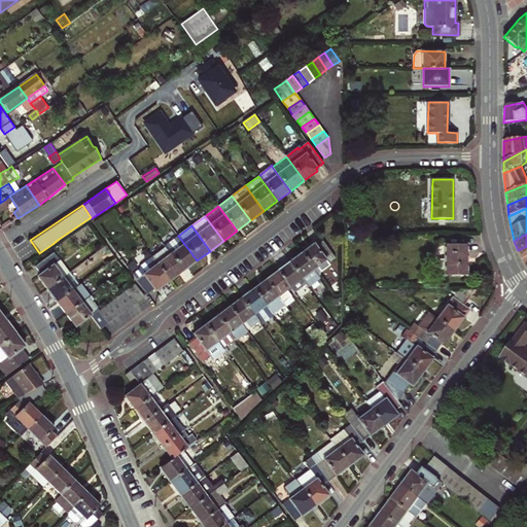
[(197,260),(178,236),(165,246),(166,247),(183,271),(197,260)]
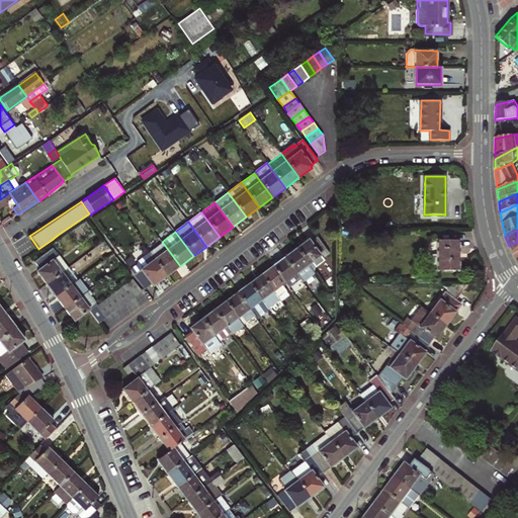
[(309,240),(296,249),(308,265),(312,262),(316,267),(325,261),(323,258),(329,254),(317,237),(310,241),(309,240)]
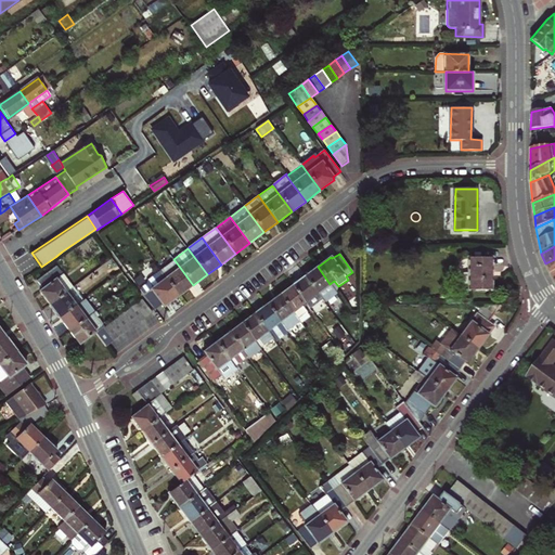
[(490,258),(470,257),(469,289),(490,289),(490,258)]
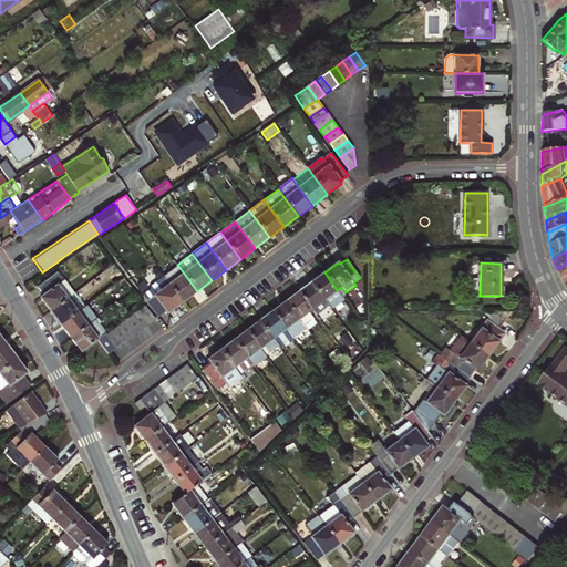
[(566,265),(557,269),(563,280),(566,278),(566,265)]
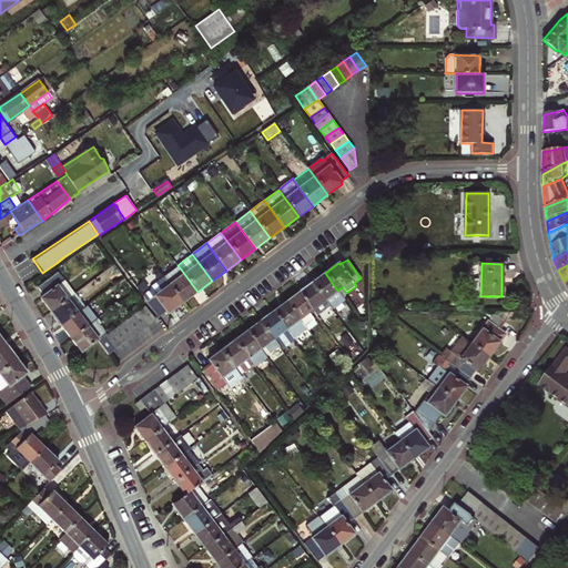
[(183,303),(198,292),(179,266),(164,277),(170,285),(183,303)]
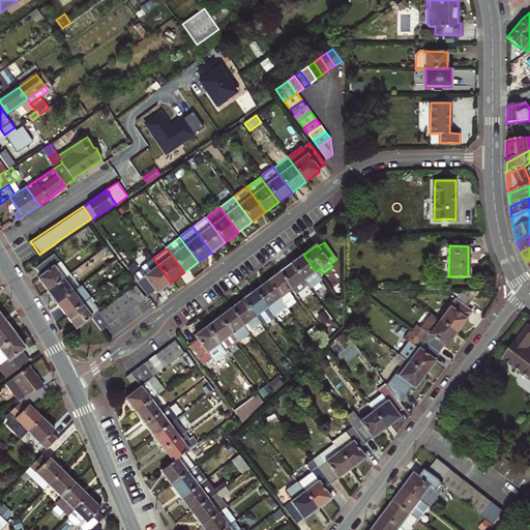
[(37,278),(47,290),(69,273),(55,254),(35,268),(40,275),(37,278)]
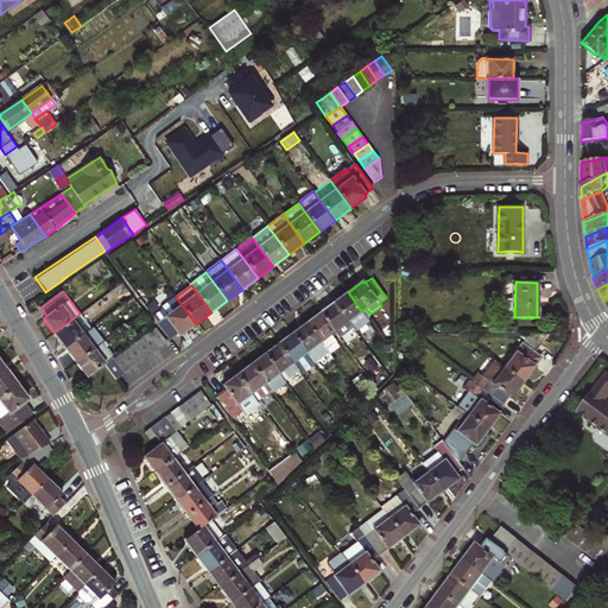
[(334,302),(348,322),(361,311),(348,292),(334,302)]
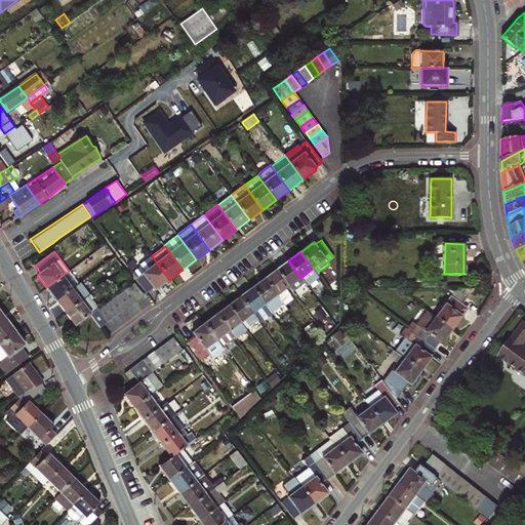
[(157,264),(152,256),(140,266),(139,269),(132,274),(147,293),(154,288),(155,290),(169,280),(157,264)]
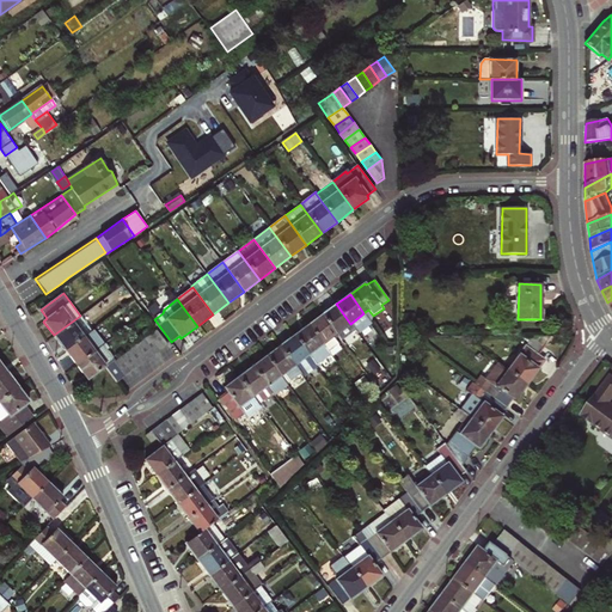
[(336,304),(322,314),(336,334),(341,341),(355,330),(350,324),(336,304)]
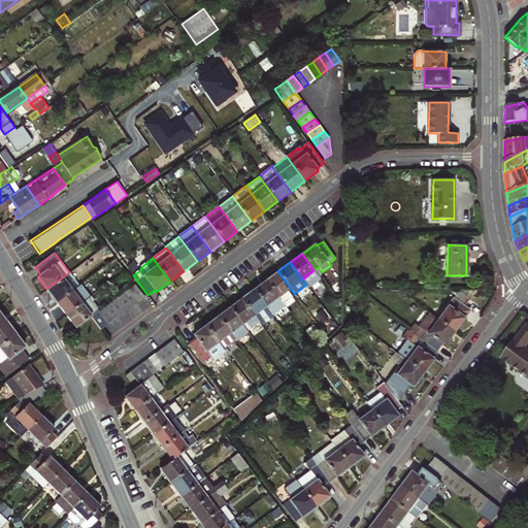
[(290,288),(277,271),(266,281),(284,303),(292,297),(287,290),(290,288)]
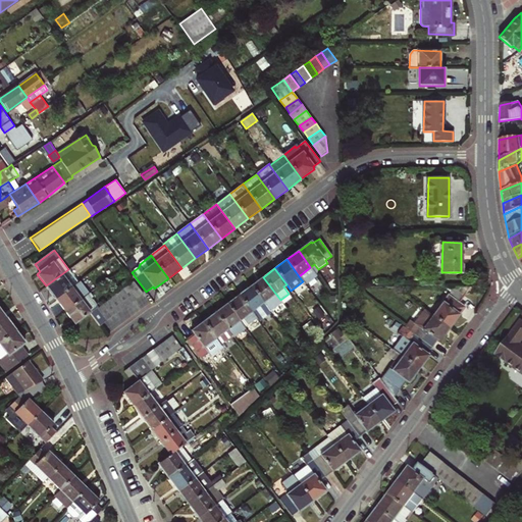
[(46,285),(55,298),(76,282),(77,281),(68,269),(46,285)]
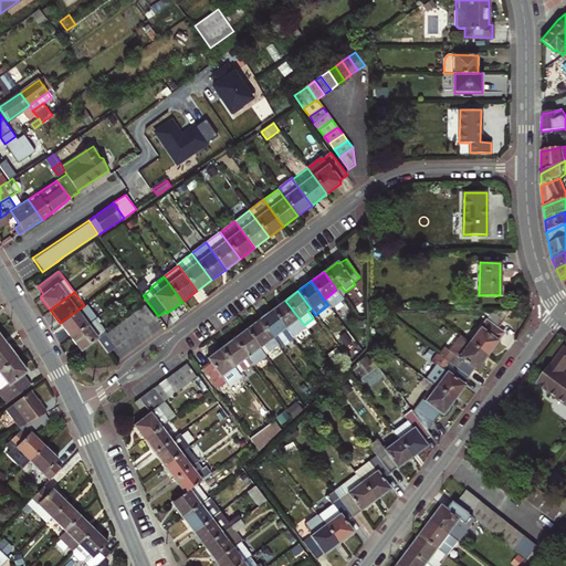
[(305,328),(304,325),(285,301),(272,310),(291,335),(293,337),(305,328)]
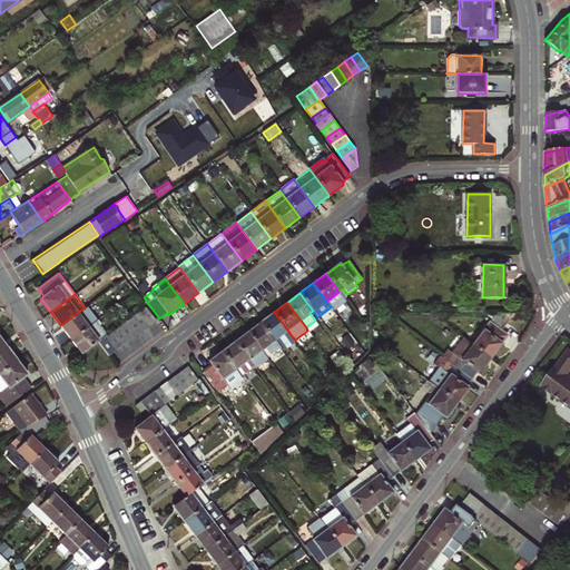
[(146,307),(139,313),(149,326),(156,321),(146,307)]
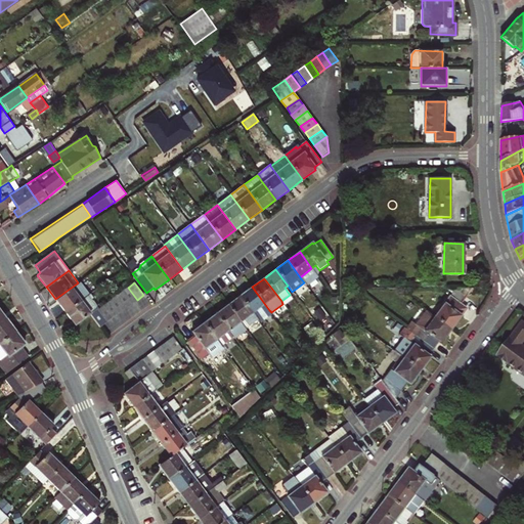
[(55,299),(64,312),(86,296),(77,284),(55,299)]
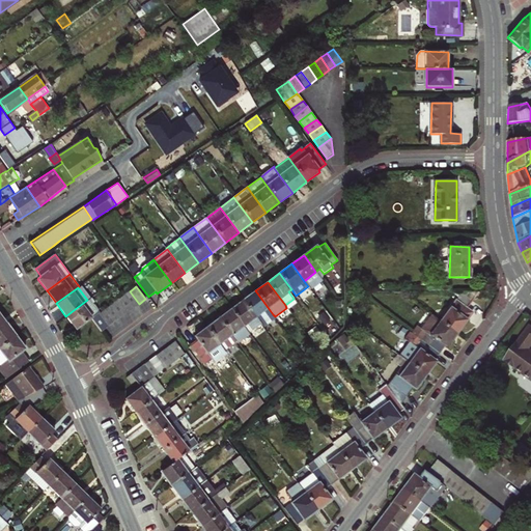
[(243,300),(260,323),(273,314),(255,290),(243,300)]
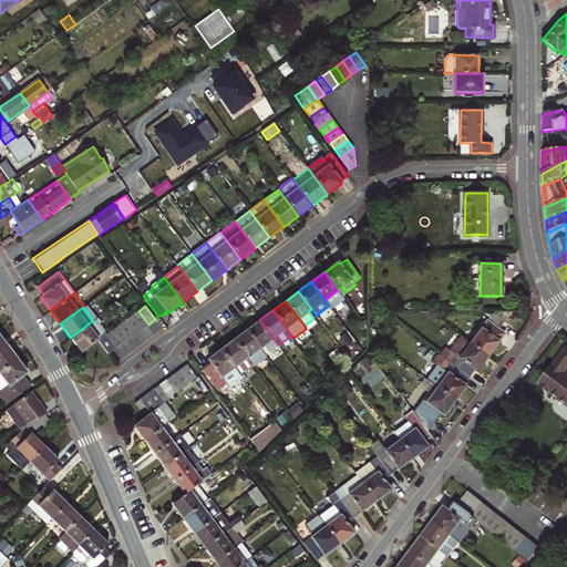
[(148,325),(138,311),(132,316),(141,329),(148,325)]
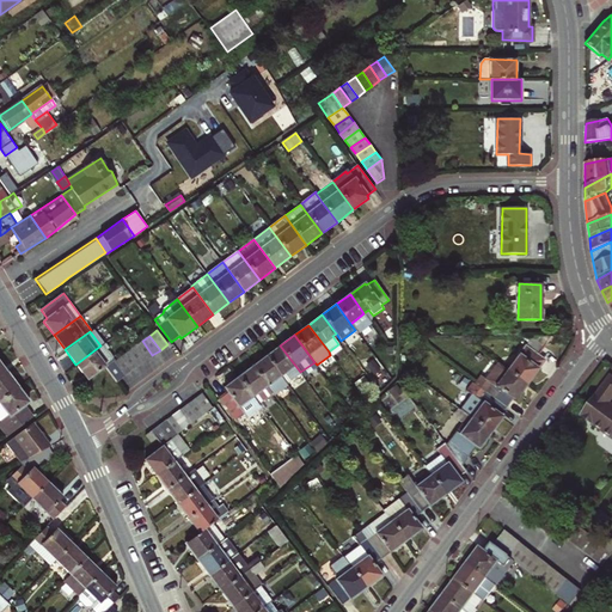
[(532,337),(508,371),(526,384),(545,359),(539,354),(551,337),(532,337)]
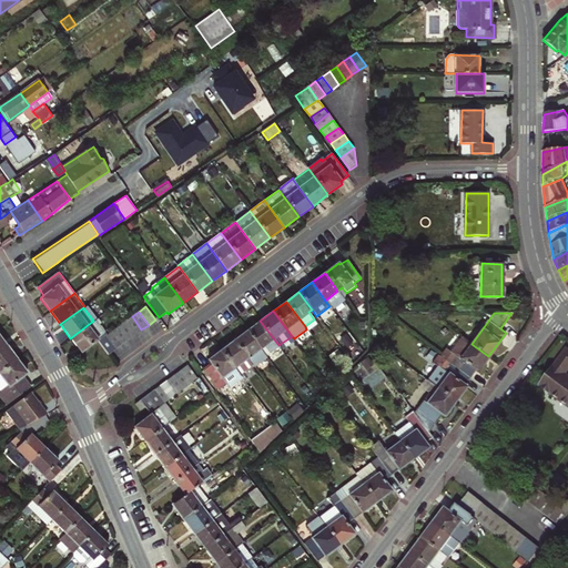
[(132,316),(125,322),(135,335),(141,330),(132,316)]
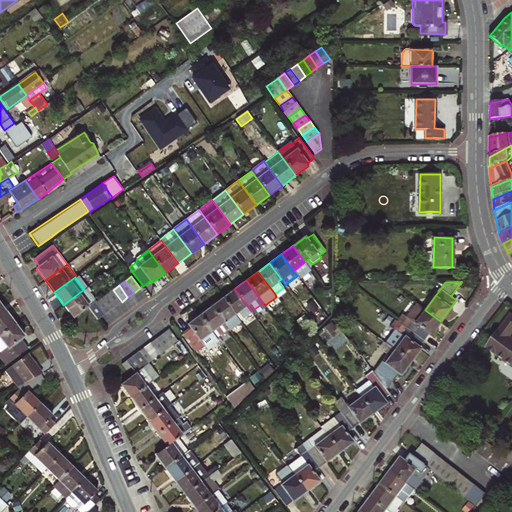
[(63,305),(73,318),(88,306),(98,320),(104,315),(95,303),(94,302),(96,300),(90,292),(91,291),(88,286),(84,289),(63,305)]
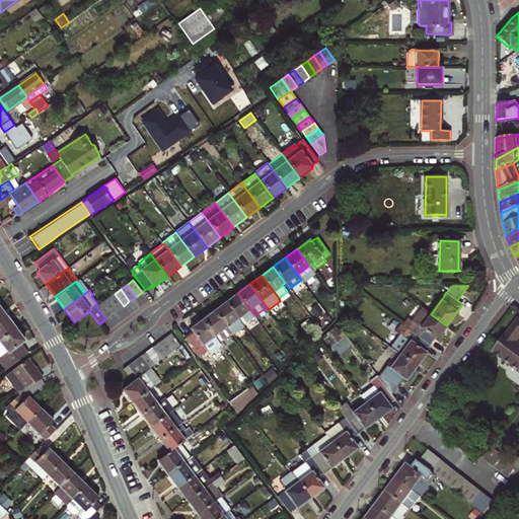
[(255,316),(254,315),(237,293),(226,302),(238,318),(241,316),(246,323),(255,316)]
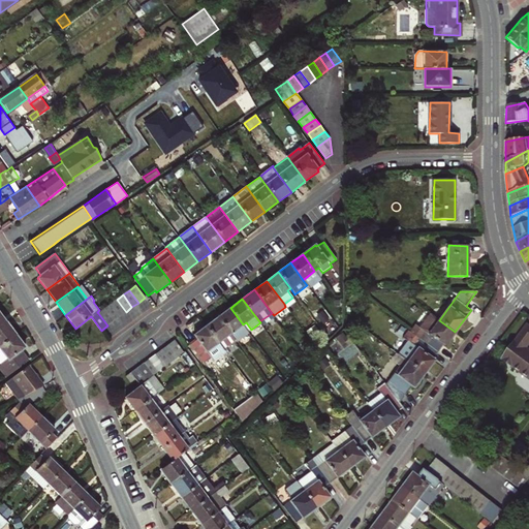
[(117,300),(111,304),(120,316),(126,312),(117,300)]
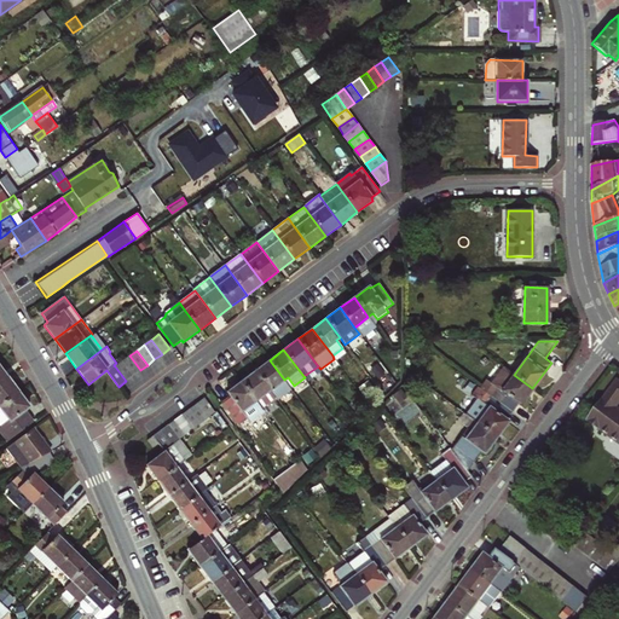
[(140,370),(129,356),(122,362),(133,376),(140,370)]
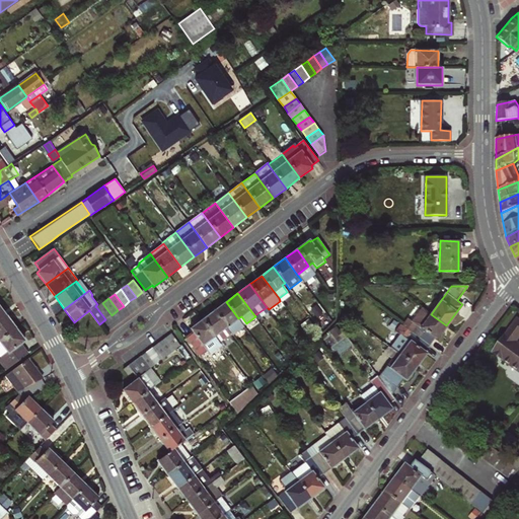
[(214,311),(231,334),(232,336),(244,326),(238,318),(226,302),(214,311)]
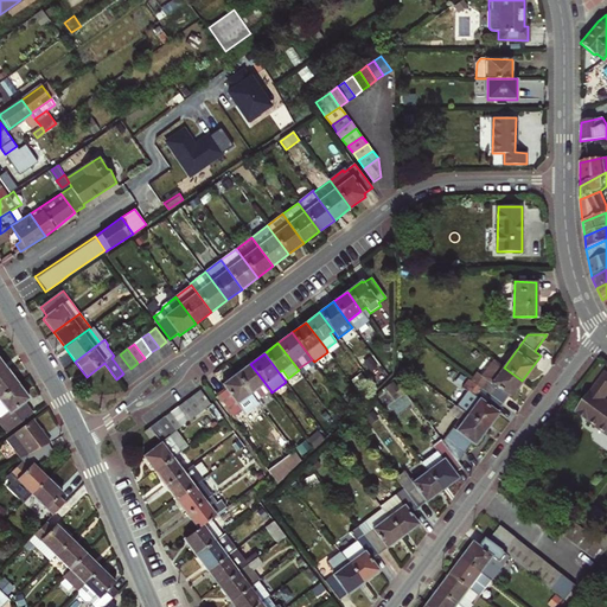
[(120,355),(113,359),(123,374),(131,369),(120,355)]
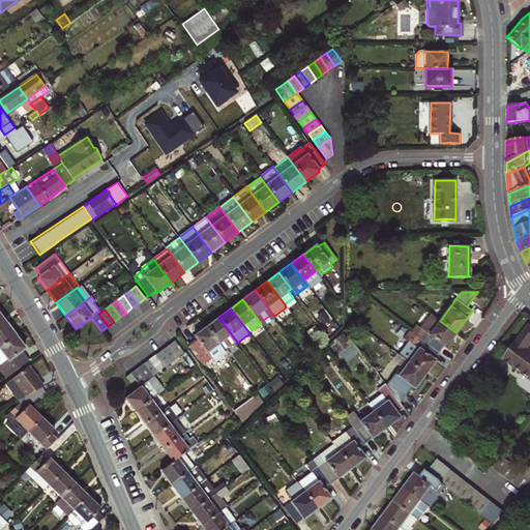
[(322,313),(317,316),(323,325),(329,321),(322,313)]
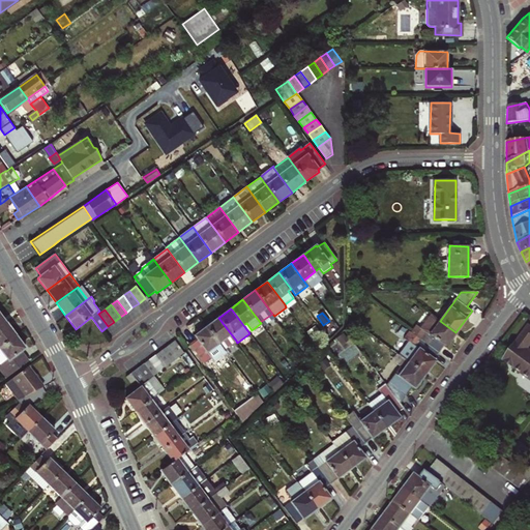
[(455,332),(440,321),(431,314),(420,328),(416,325),(411,332),(439,352),(443,346),(445,347),(455,332)]
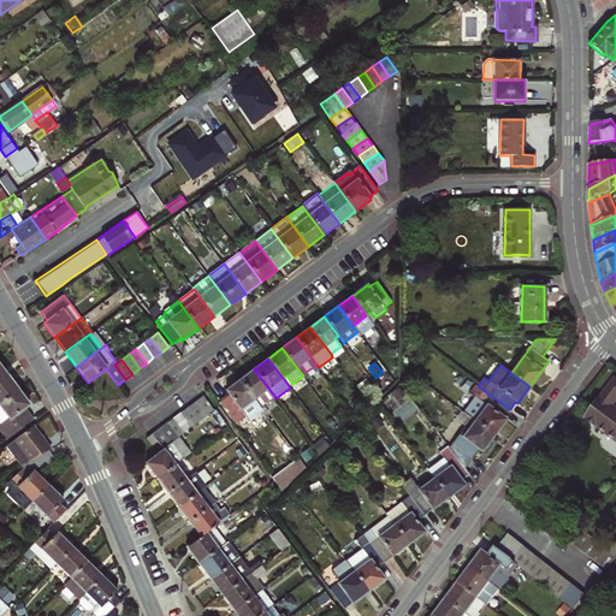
[(254,369),(240,380),(260,407),(274,396),(254,369)]
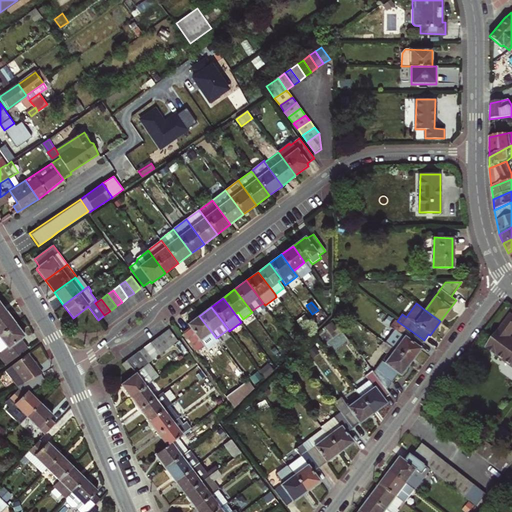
[(6,313),(0,317),(0,335),(15,325),(6,313)]
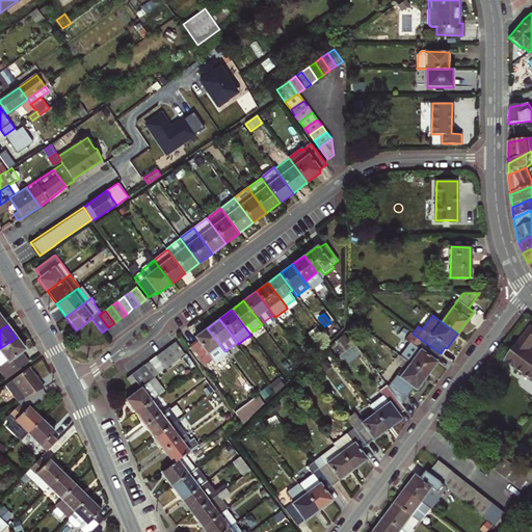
[(531,345),(531,327),(506,361),(531,380),(531,351),(529,349),(531,345)]
